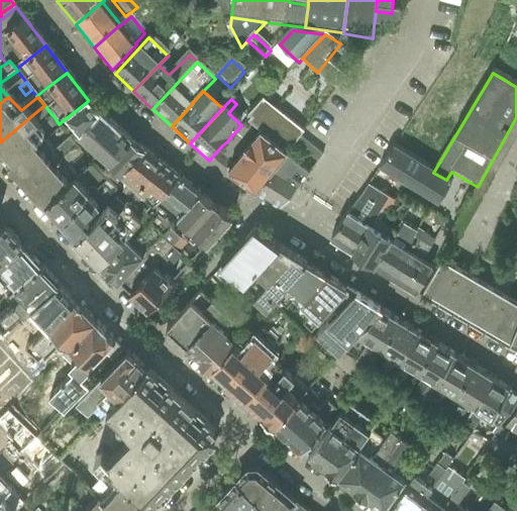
[(60,123),(59,124),(60,126),(63,128),(66,131),(70,133),(74,125),(81,134),(85,130),(99,114),(98,114),(88,101),(60,123)]
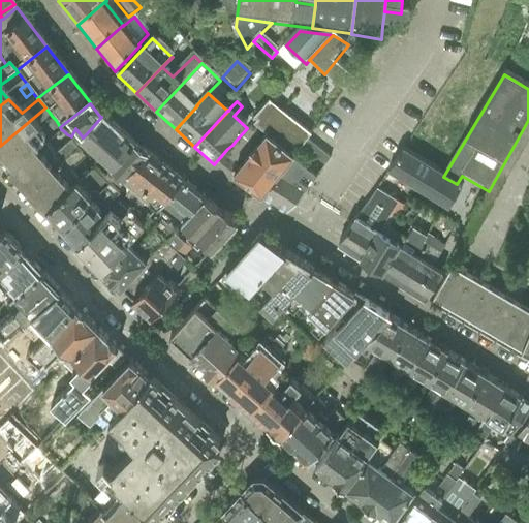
[(0,159),(14,177),(48,148),(44,145),(45,143),(36,130),(52,116),(50,113),(45,108),(0,146),(0,159)]
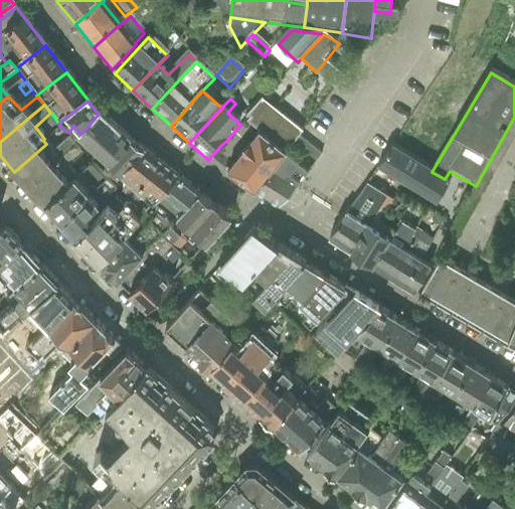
[(84,130),(80,134),(79,135),(100,156),(118,132),(99,114),(84,130)]
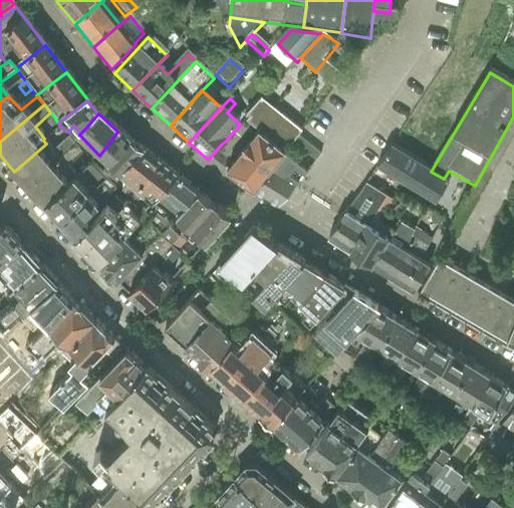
[(276,113),(227,175),(254,195),(256,195),(301,135),(276,113)]
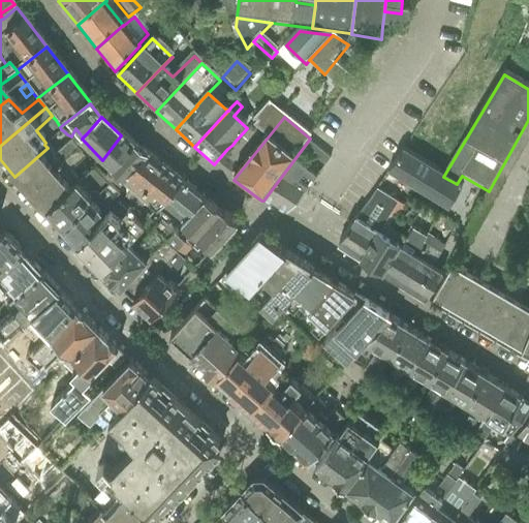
[(56,120),(49,126),(55,133),(61,129),(60,127),(56,120)]
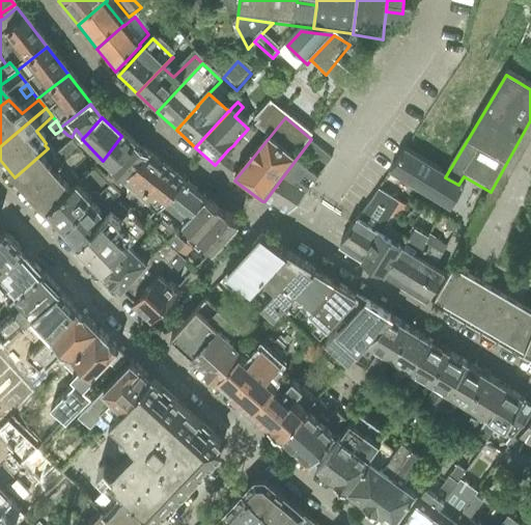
[(530,120),(491,192),(459,251),(468,255),(530,142),(530,120)]
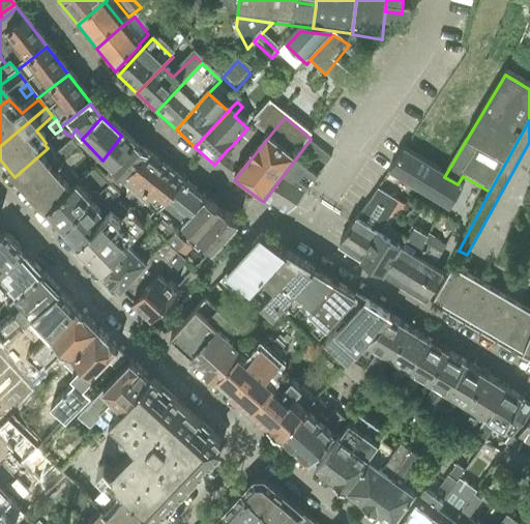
[(121,136),(102,161),(114,171),(110,176),(121,187),(124,184),(147,156),(130,144),(121,136)]
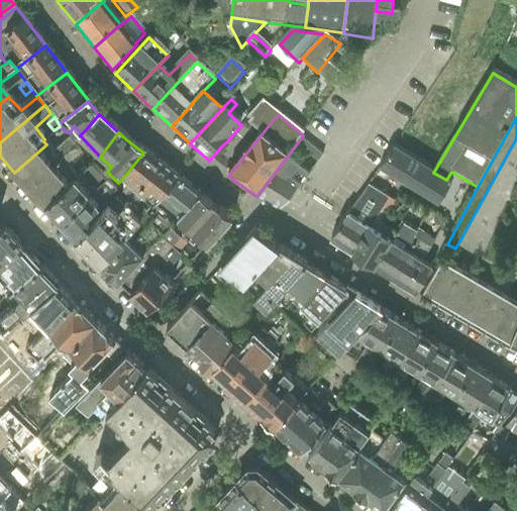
[(14,173),(30,190),(77,148),(70,140),(55,154),(46,144),(14,173)]
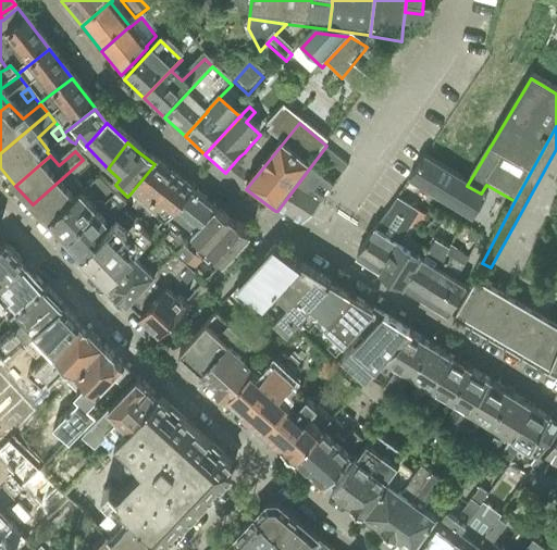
[(83,160),(33,204),(49,224),(74,203),(85,195),(83,192),(79,189),(74,184),(90,170),(83,160)]
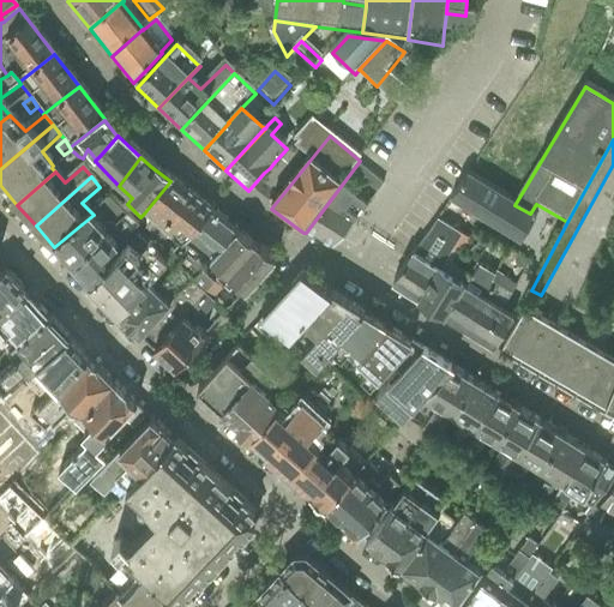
[(530,215),(515,205),(468,176),(451,203),(519,245),(536,220),(530,215)]
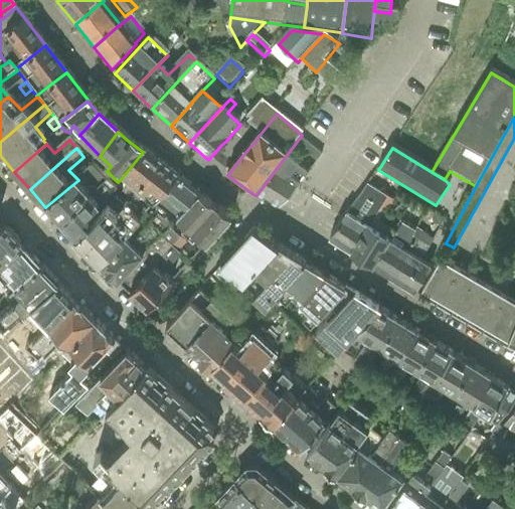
[(121,179),(120,180),(123,182),(129,187),(122,195),(128,199),(129,200),(160,166),(143,152),(121,179)]
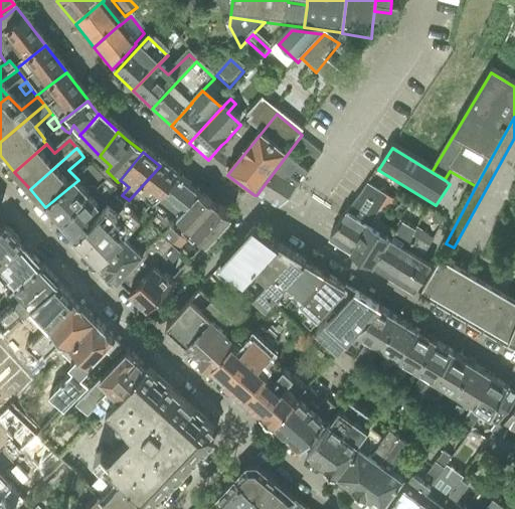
[(287,156),(256,195),(280,210),(281,209),(294,192),(309,174),(287,156)]
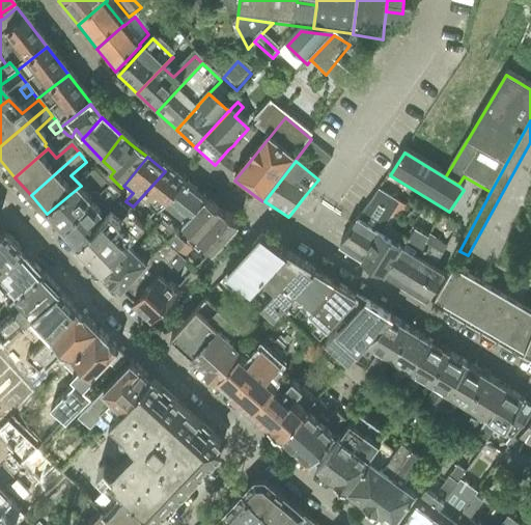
[(165,171),(133,206),(141,214),(150,221),(155,216),(158,213),(159,211),(183,185),(165,171)]
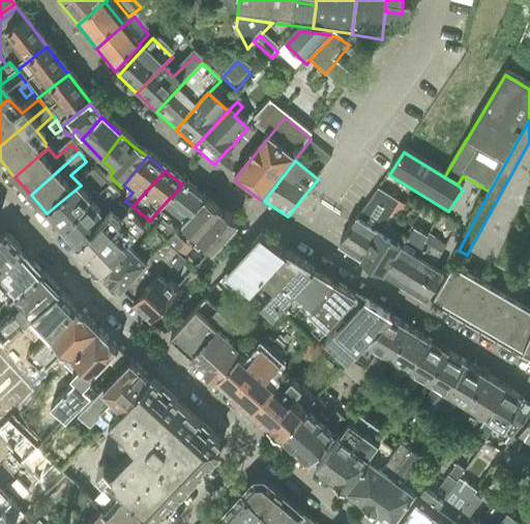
[(69,238),(76,245),(90,231),(92,229),(92,223),(120,196),(94,173),(81,185),(70,194),(47,213),(61,230),(62,230),(69,238)]
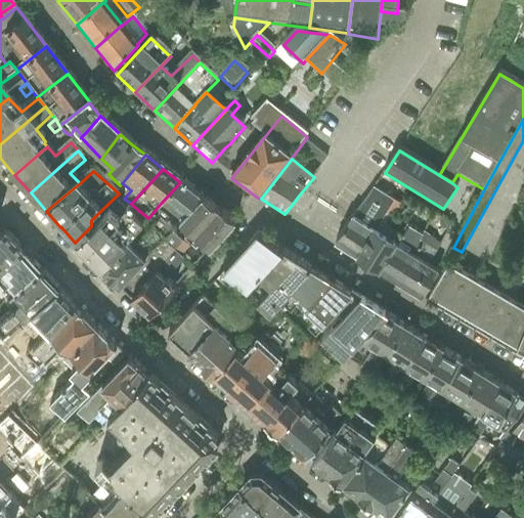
[(156,210),(153,213),(154,215),(158,219),(161,221),(154,228),(166,240),(172,231),(174,229),(179,224),(180,223),(202,200),(180,182),(157,208),(156,210)]
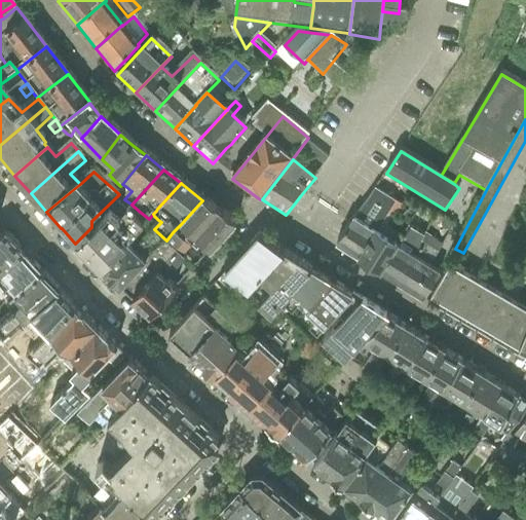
[(324,188),(297,222),(334,246),(358,210),(324,188)]
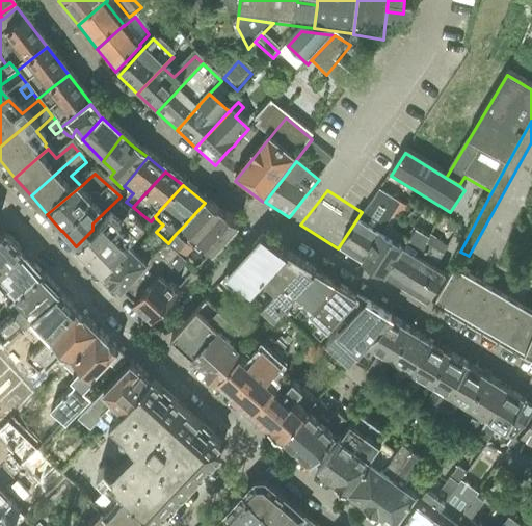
[(342,251),(364,264),(381,236),(380,235),(392,219),(401,207),(379,193),(357,224),(342,251)]
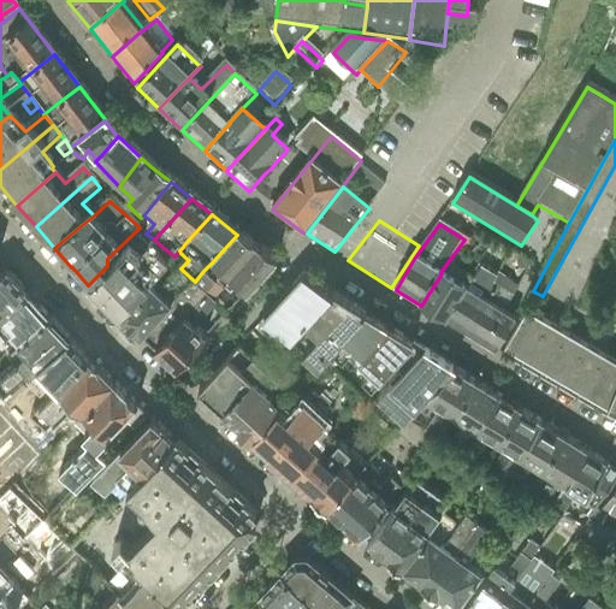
[(238,235),(212,264),(215,267),(247,296),(277,264),(277,262),(274,260),(242,237),(238,235)]
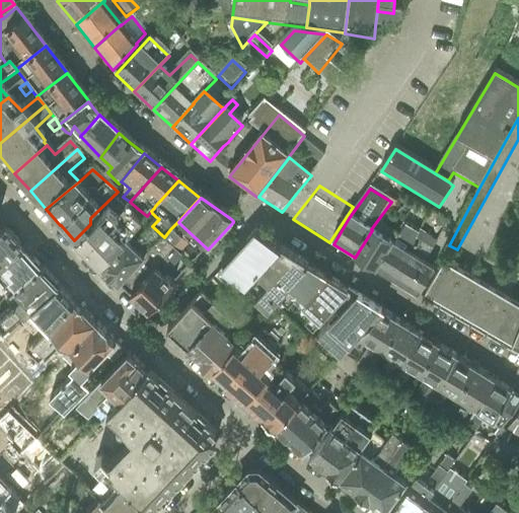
[(88,226),(74,240),(98,267),(99,268),(126,240),(141,225),(140,224),(126,211),(116,201),(108,209),(106,210),(89,228),(88,226)]
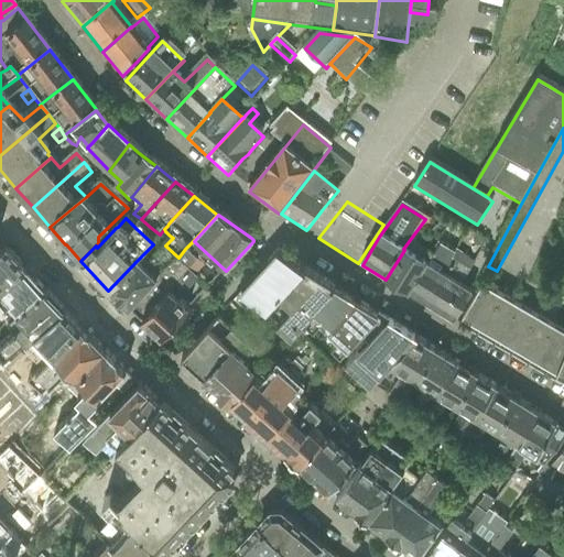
[(425,219),(415,232),(422,237),(432,224),(425,219)]
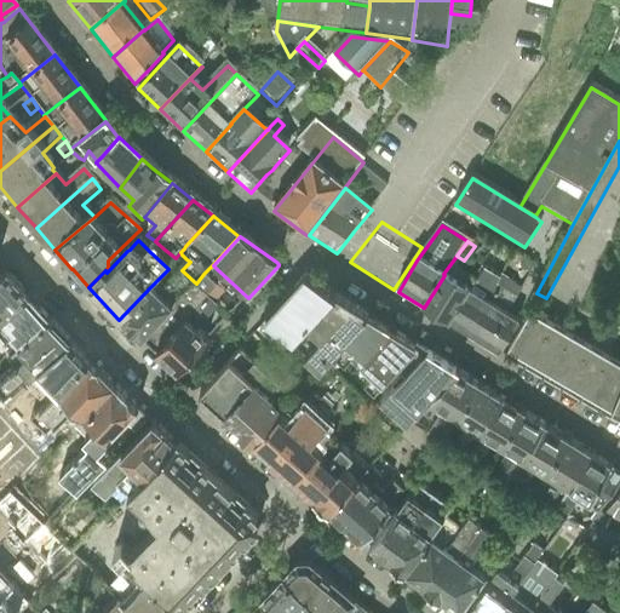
[(523,265),(520,271),(527,276),(528,278),(529,278),(533,271),(532,271),(523,265)]
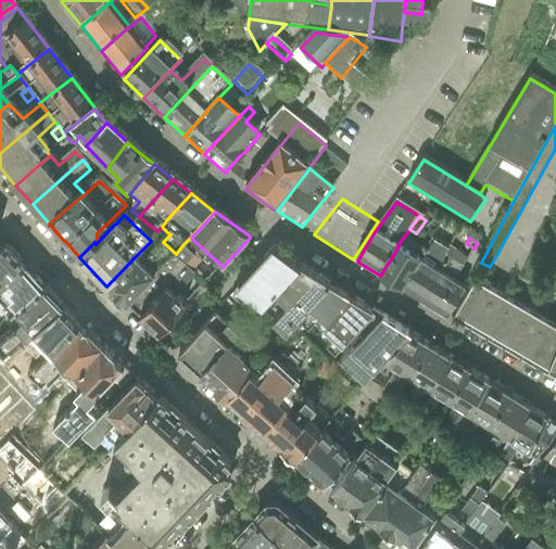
[(397,249),(380,276),(403,290),(422,260),(421,260),(421,259),(424,256),(425,255),(407,244),(402,241),(399,246),(397,249)]
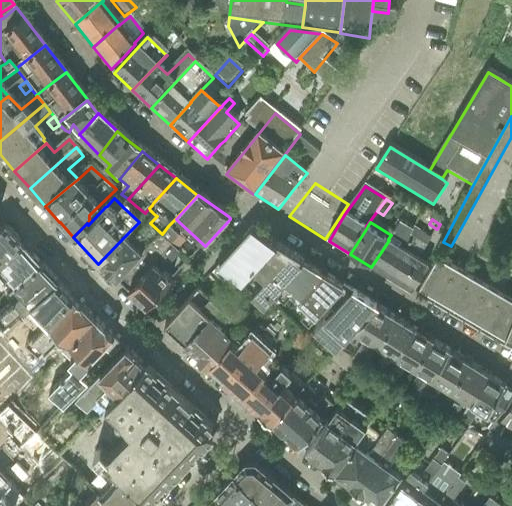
[(389,240),(371,267),(388,278),(404,252),(406,253),(412,245),(413,245),(419,235),(415,233),(406,228),(398,223),(391,235),(390,236),(388,239),(388,240),(389,240)]
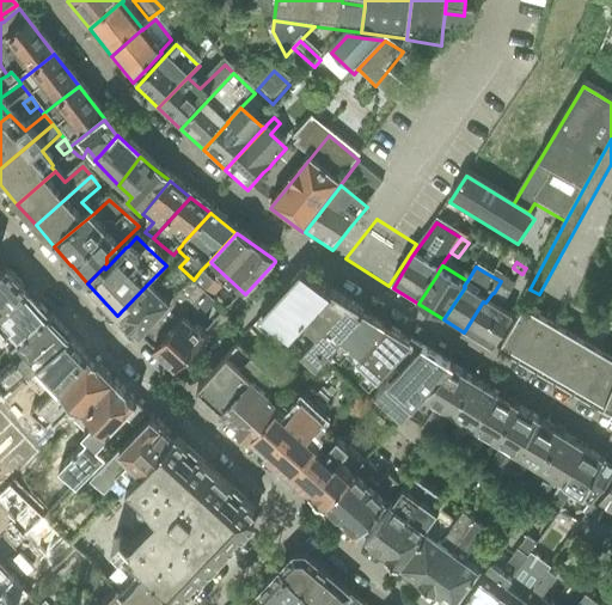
[(148,283),(117,316),(118,317),(140,337),(170,305),(171,306),(191,283),(177,270),(176,272),(157,292),(152,288),(148,285),(148,283)]
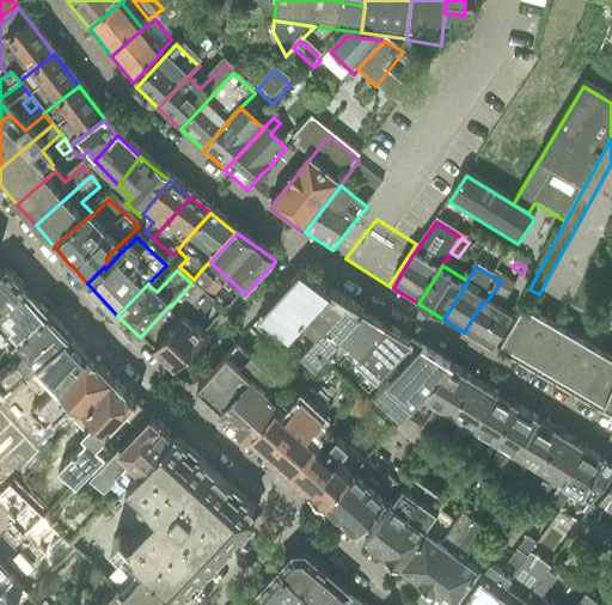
[(0,319),(28,295),(6,272),(0,276),(0,319)]
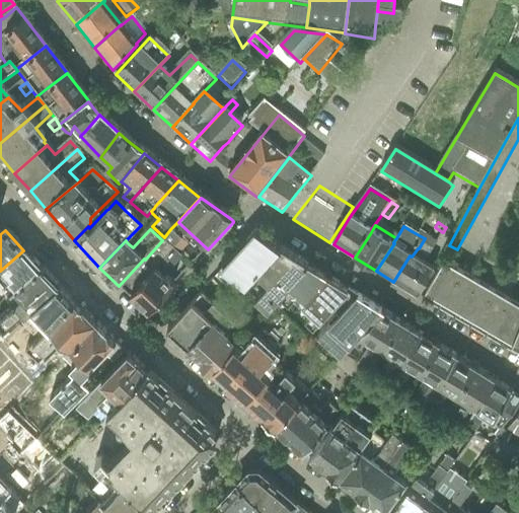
[(131,297),(131,298),(172,251),(180,242),(170,232),(162,240),(145,260),(144,259),(119,286),(119,287),(130,298),(131,297)]
